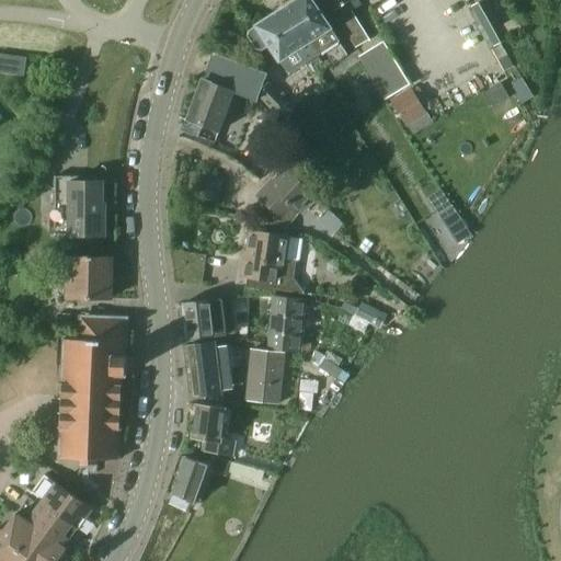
[(310,0),(295,0),(277,12),(285,25),(292,21),(299,31),(304,29),(320,53),(336,42),(329,31),(331,30),(310,0)]
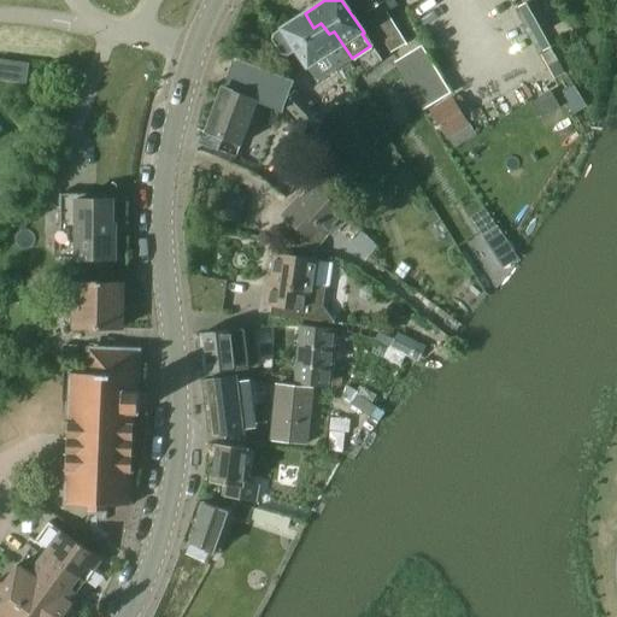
[(359,0),(366,11),(364,12),(391,53),(405,45),(386,13),(393,9),(388,0),(359,0)]
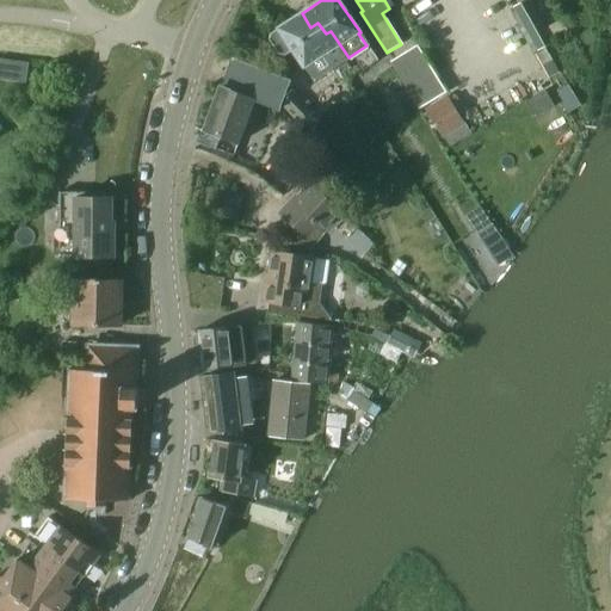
[(551,42),(528,0),(523,0),(511,7),(536,51),(551,42)]
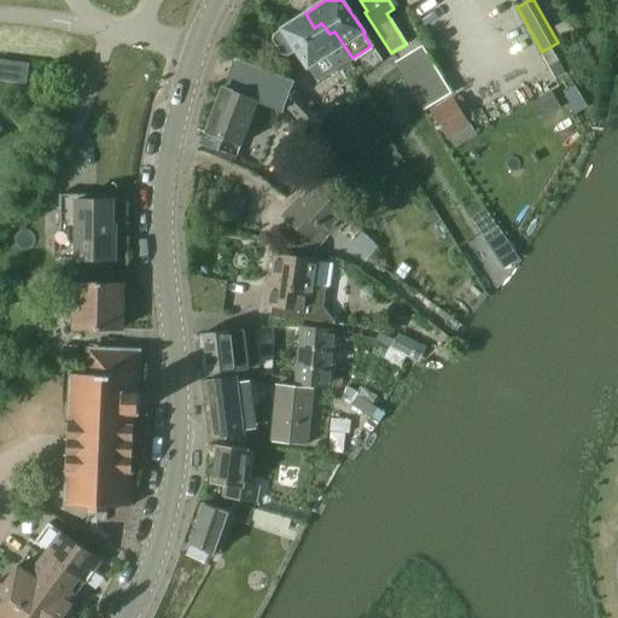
[(314,28),(305,13),(280,29),(281,30),(273,35),(273,40),(281,53),(287,54),(295,50),(308,69),(309,69),(318,81),(353,58),(334,31),(330,34),(321,23),(314,28)]
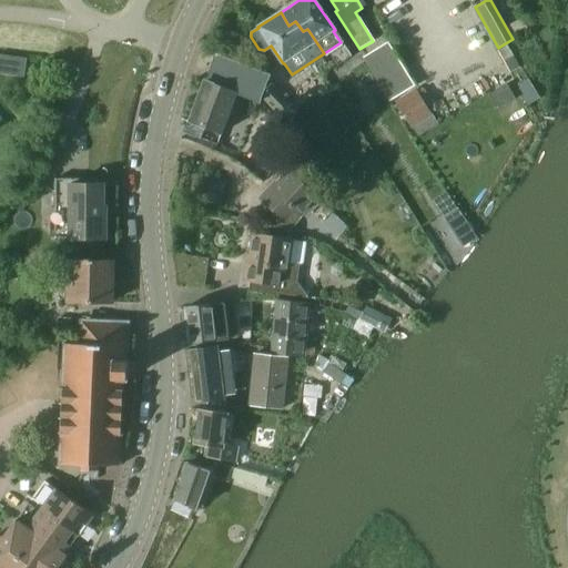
[(232,62),(222,89),(235,94),(257,103),(260,97),(262,91),(267,75),(232,62)]
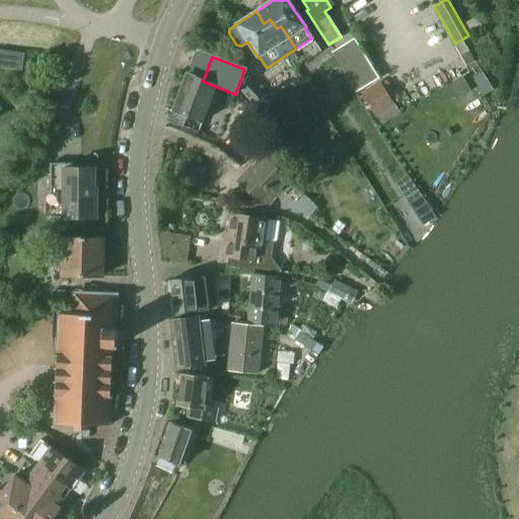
[(480,73),(471,79),(478,90),(489,84),(480,73)]
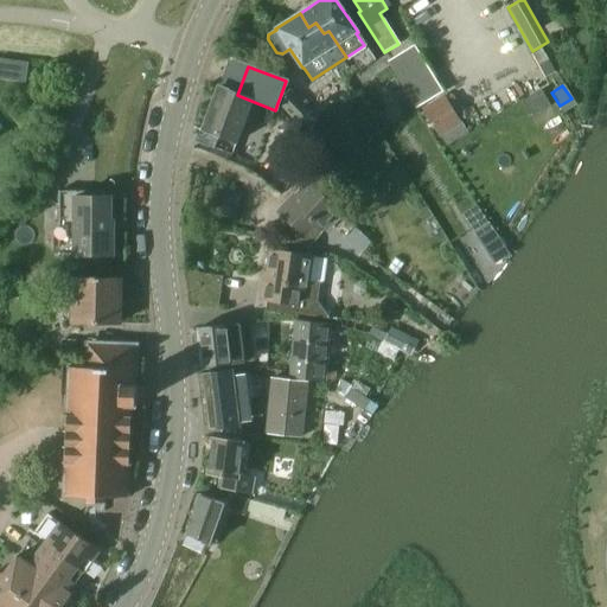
[(218,88),(202,133),(235,146),(251,101),(237,95),(218,88)]
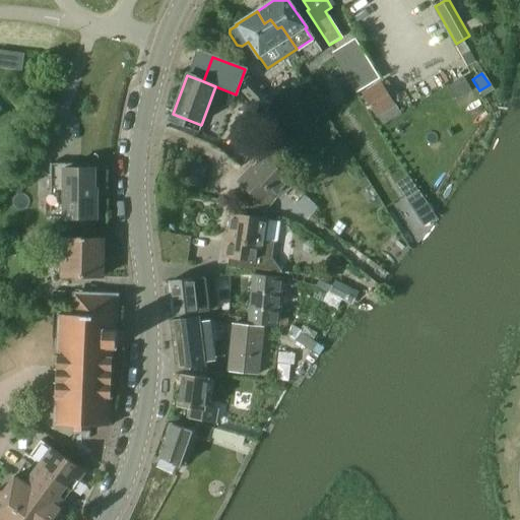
[(447,87),(454,101),(471,91),(463,77),(447,87)]
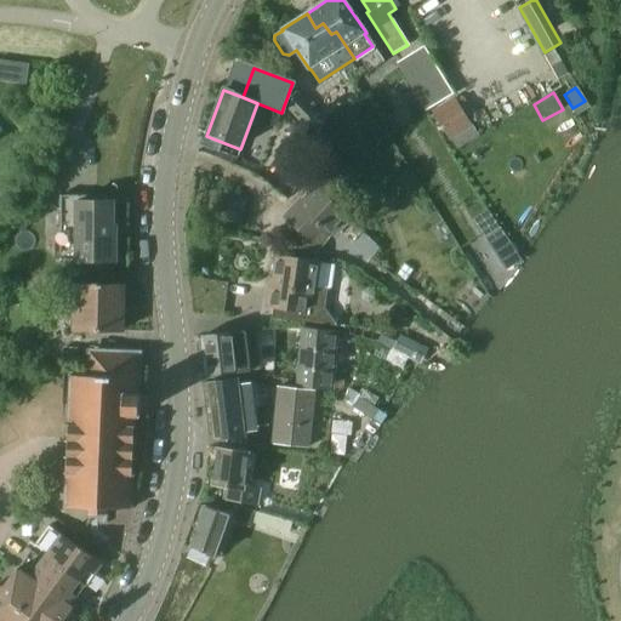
[(455,101),(433,114),(451,143),(473,130),(455,101)]
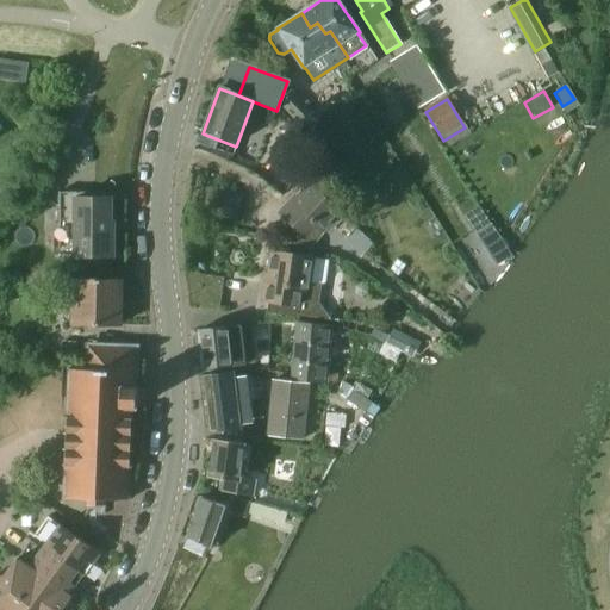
[(299,168),(292,162),(281,173),(288,180),(299,168)]
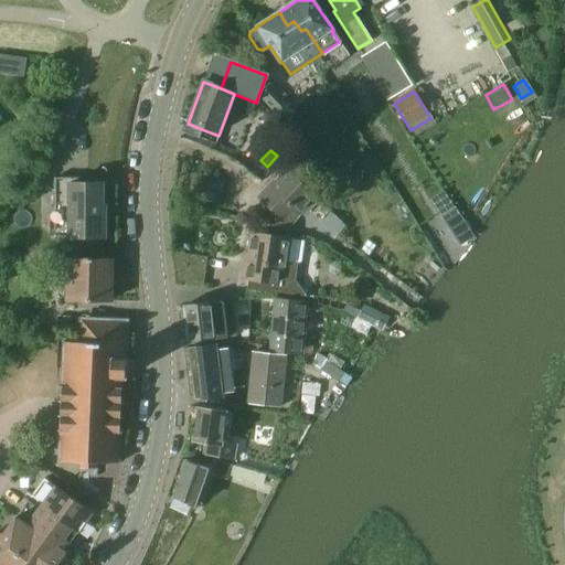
[(0,190),(0,191),(16,180),(0,157),(0,190)]
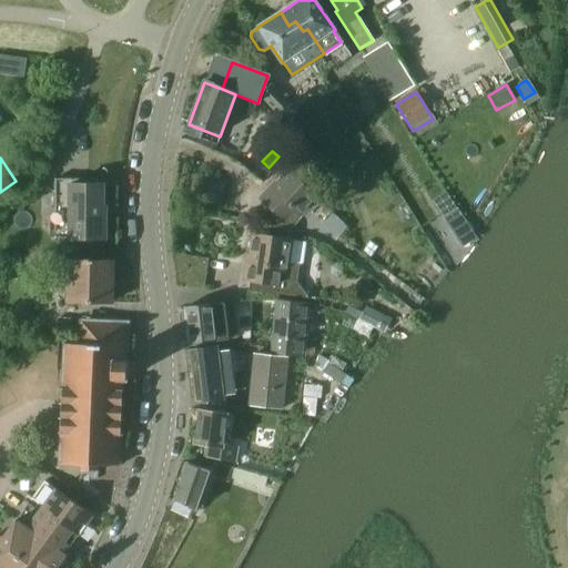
[(181,193),(190,195),(199,198),(204,178),(194,174),(188,172),(181,193)]
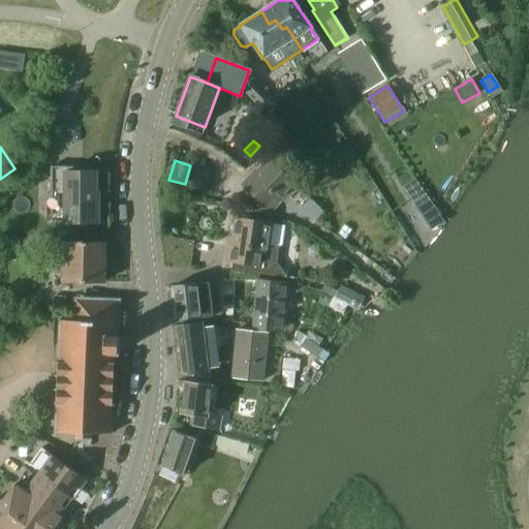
[(254,180),(245,189),(266,208),(275,197),(279,201),(294,185),(267,160),(251,177),(254,180)]
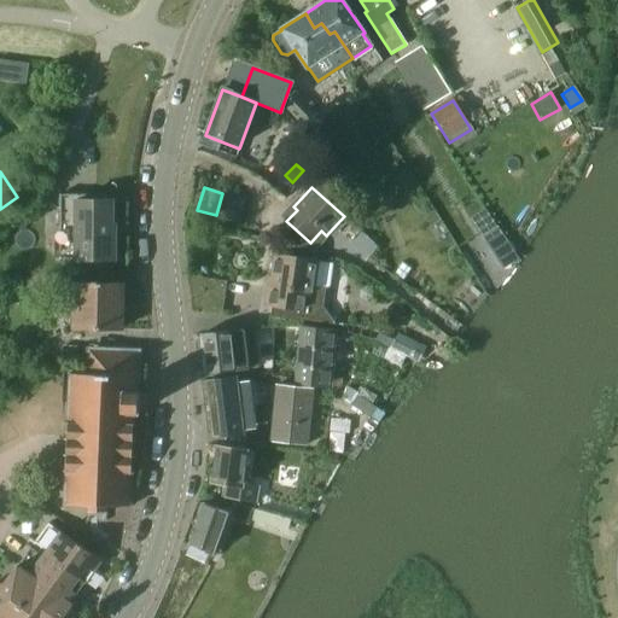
[(110,194),(58,194),(58,260),(112,260),(112,226),(110,226),(110,194)]
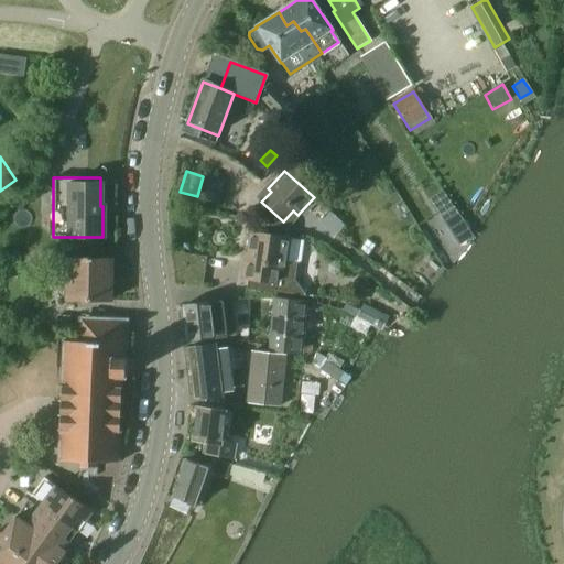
[(453,207),(440,216),(448,231),(458,247),(473,237),(453,207)]
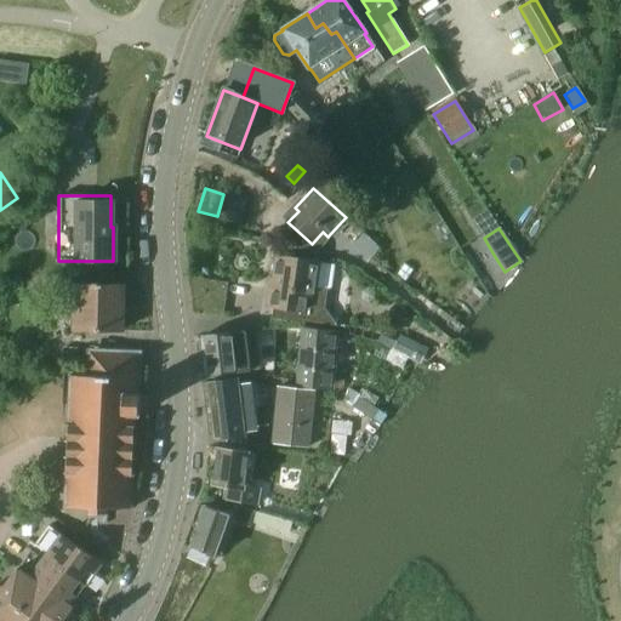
[(275,290),(273,306),(273,308),(272,319),(303,323),(303,322),(336,326),(336,325),(324,308),(326,291),(331,288),(335,266),(318,263),(295,260),(274,257),(271,290),(275,290)]
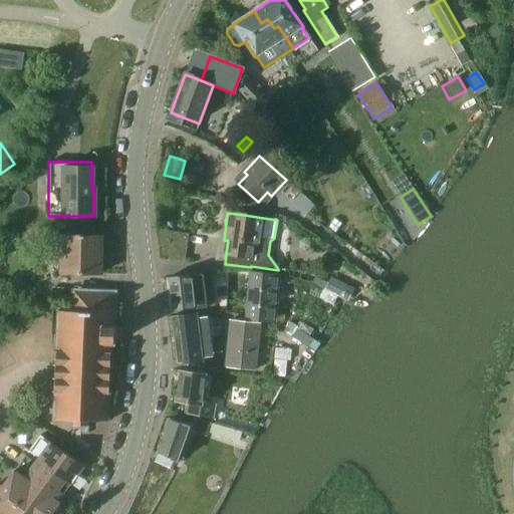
[(62,274),(99,274),(100,236),(83,236),(62,236),(62,274)]
